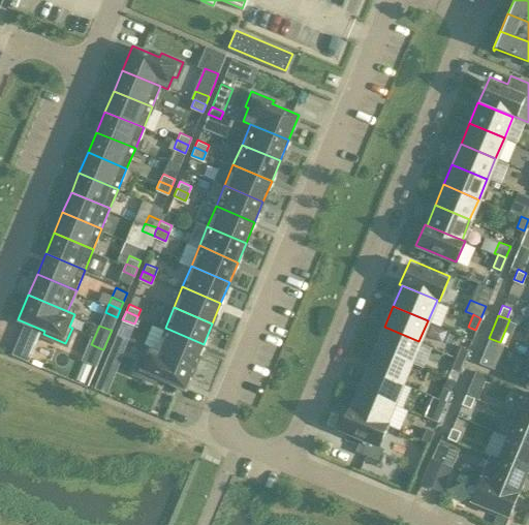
[(418,341),(384,327),(375,347),(410,362),(418,341)]
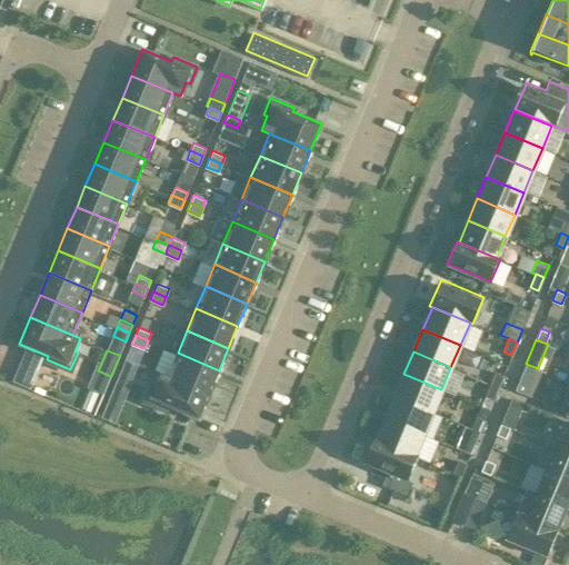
[(168,375),(209,393),(219,370),(178,353),(168,375)]
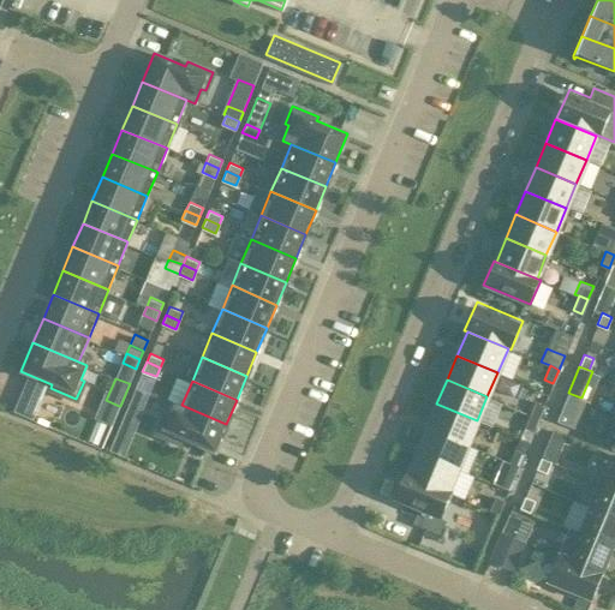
[(132,395),(126,408),(141,414),(150,393),(136,387),(132,395)]
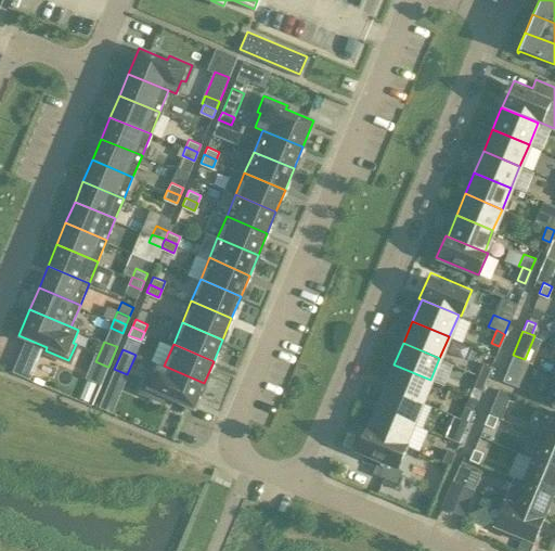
[(513,355),(508,364),(517,369),(521,358),(513,355)]
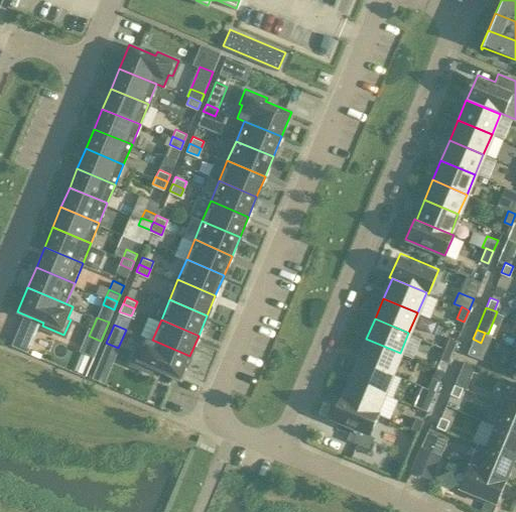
[(444,348),(452,351),(457,340),(449,336),(444,348)]
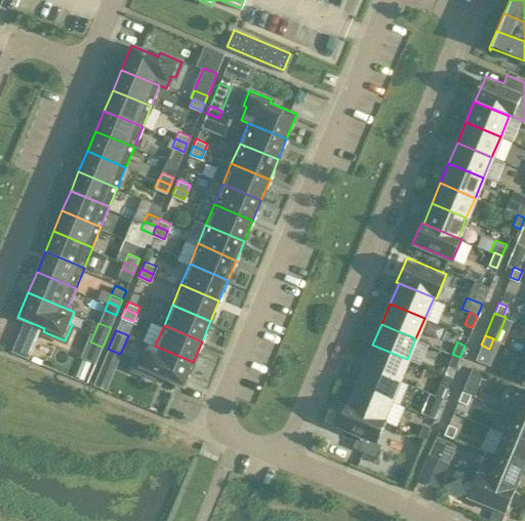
[(139,354),(133,369),(155,378),(156,375),(184,386),(193,362),(155,346),(149,343),(144,355),(139,354)]
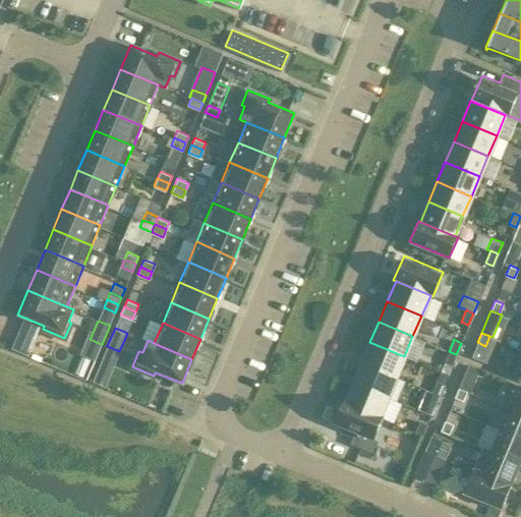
[(396,377),(404,356),(369,342),(361,362),(362,362),(396,377)]
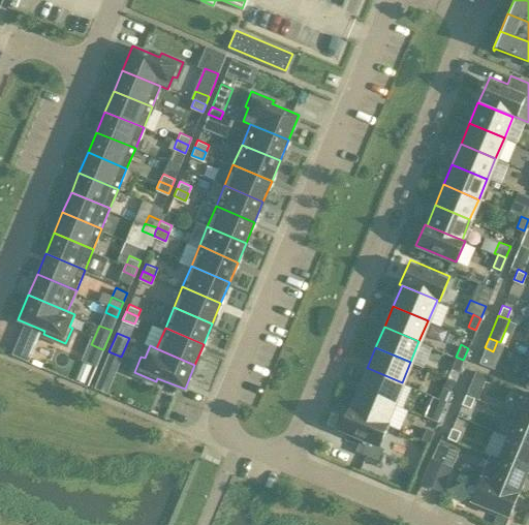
[(459,371),(463,360),(456,357),(450,368),(459,371)]
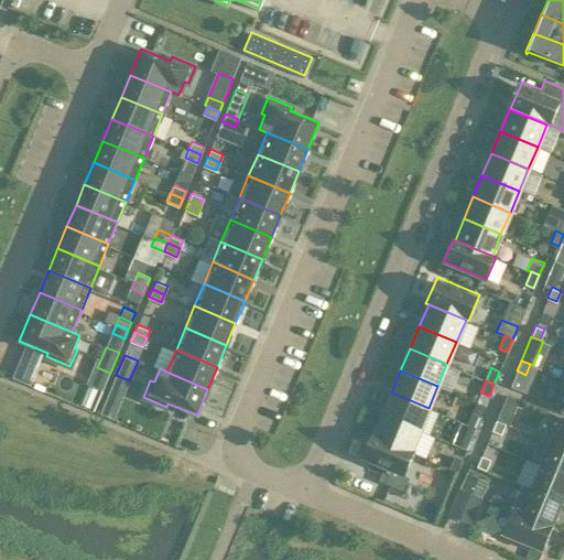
[(392,392),(382,415),(420,430),(430,433),(438,411),(429,408),(392,392)]
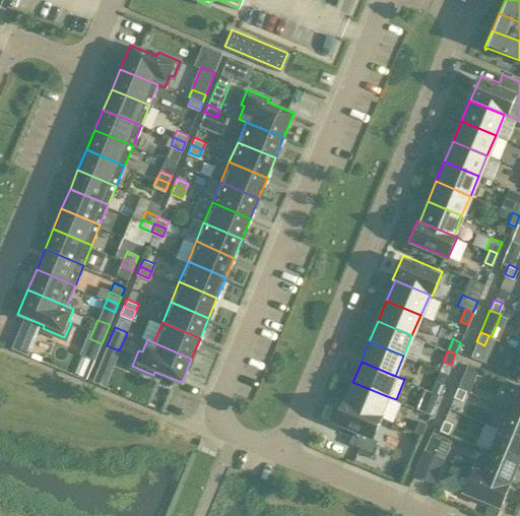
[(473,380),(479,367),(467,362),(462,375),(473,380)]
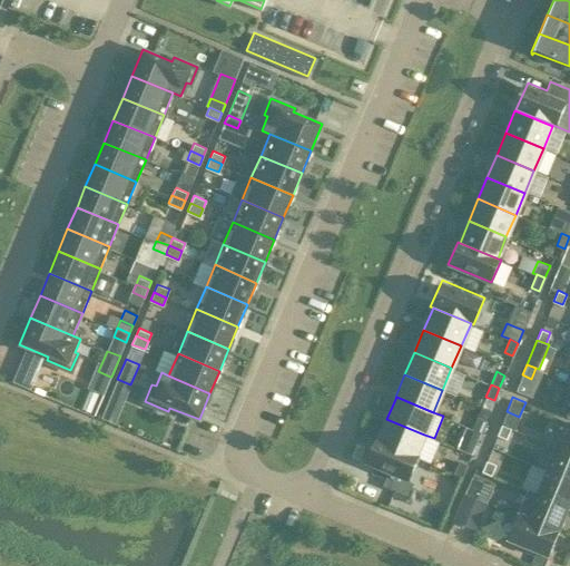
[(472,428),(481,431),(485,419),(478,416),(472,428)]
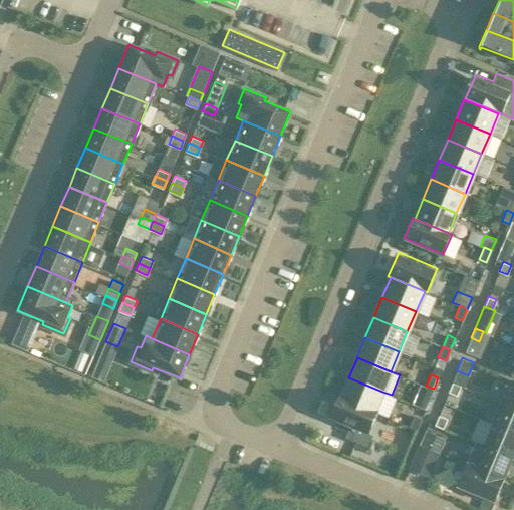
[(373,412),(382,392),(348,377),(339,398),(373,412)]
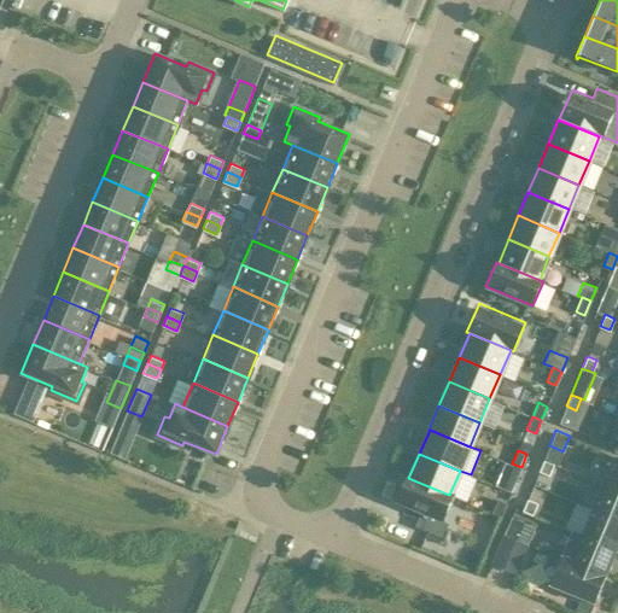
[(617,457),(612,455),(601,483),(617,489),(617,457)]
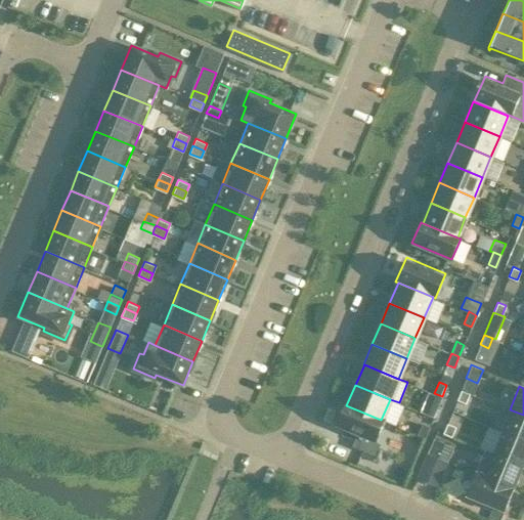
[(462,389),(457,399),(466,402),(470,393),(462,389)]
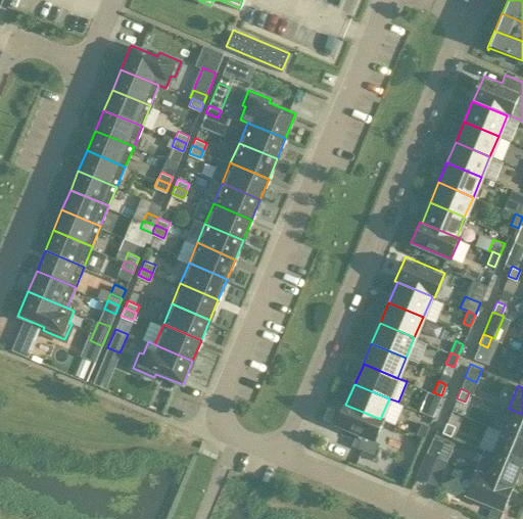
[(436,408),(441,395),(433,392),(429,405),(436,408)]
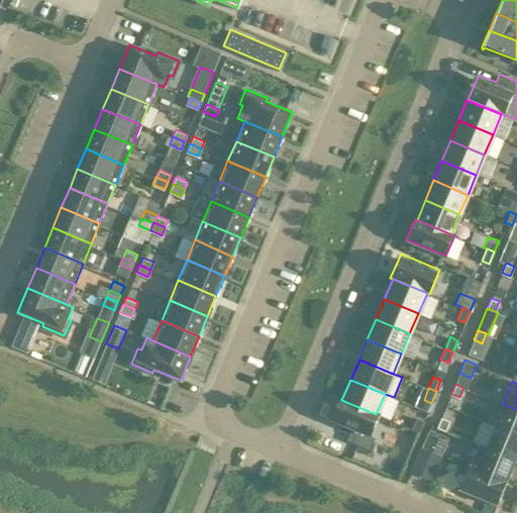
[(376,414),(341,400),(339,399),(330,419),(358,431),(353,443),(376,453),(382,440),(369,435),(378,415),(376,414)]
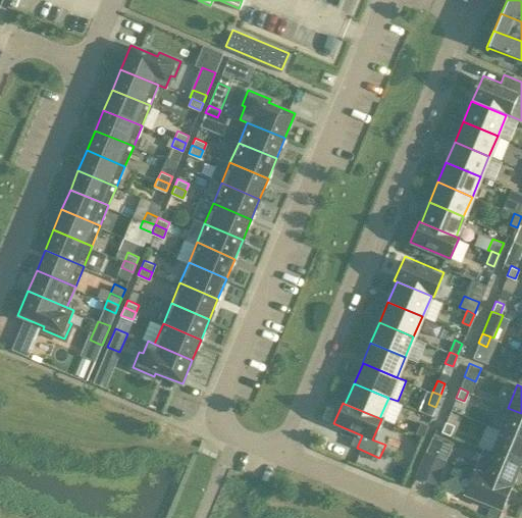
[(521,414),(508,408),(499,429),(521,438),(521,414)]
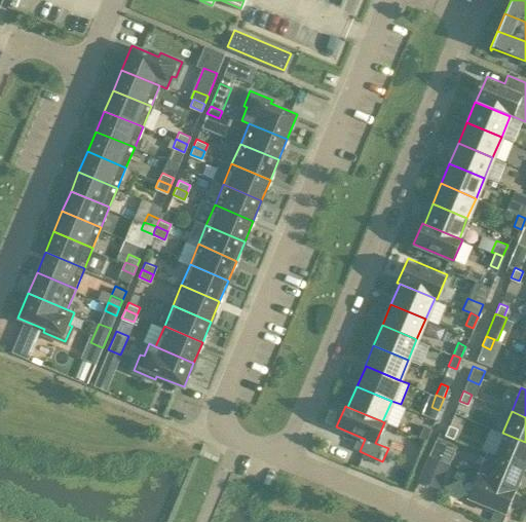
[(426,439),(431,427),(423,424),(419,436),(426,439)]
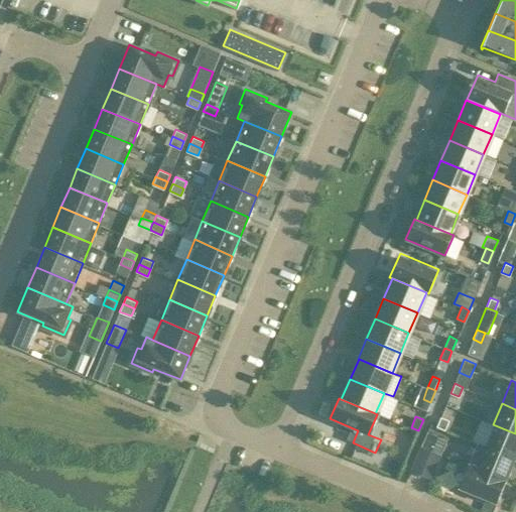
[(440,416),(436,425),(444,429),(448,419),(440,416)]
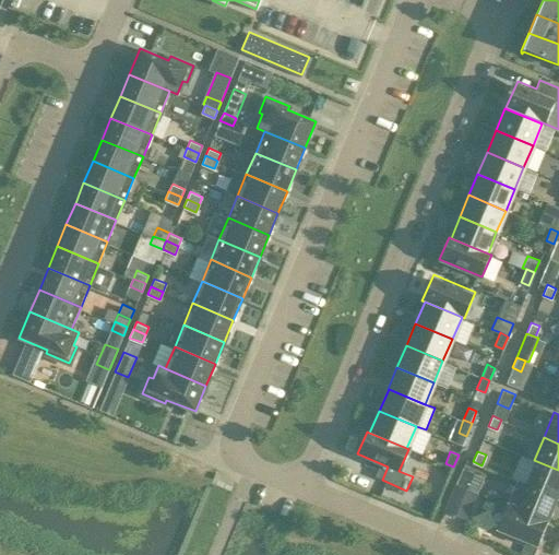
[(518,480),(557,497),(557,496),(556,495),(558,486),(558,470),(534,460),(525,482),(518,480)]
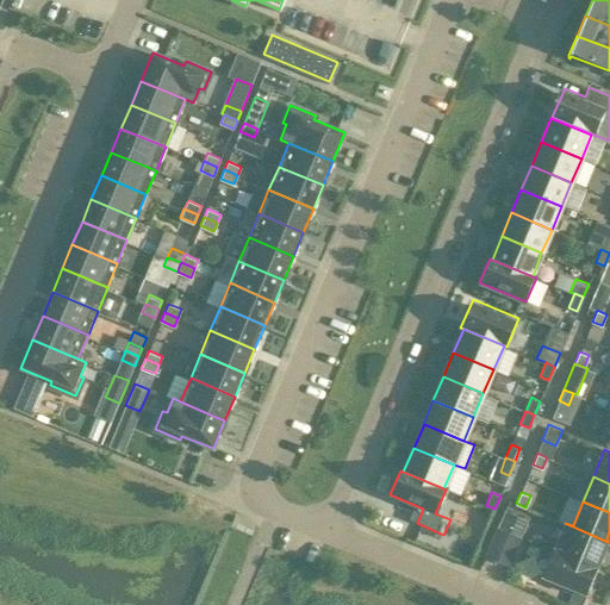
[(505,509),(498,525),(521,535),(528,518),(505,509)]
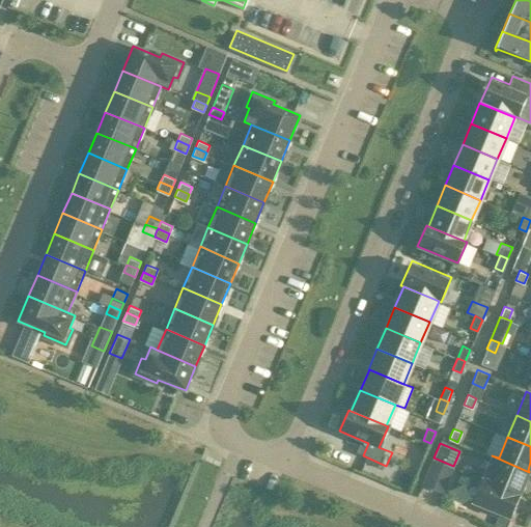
[(492,455),(481,478),(520,495),(529,472),(492,455)]
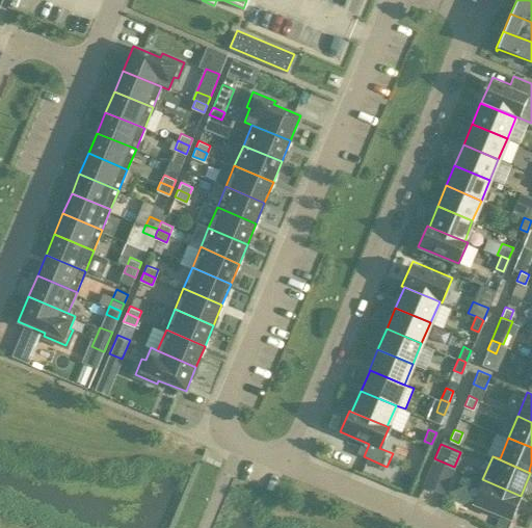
[(433,459),(424,481),(445,491),(454,468),(433,459)]
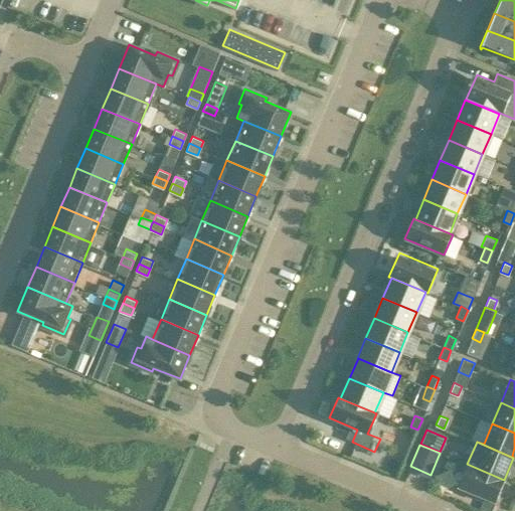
[(467,464),(458,487),(494,503),(504,480),(467,464)]
